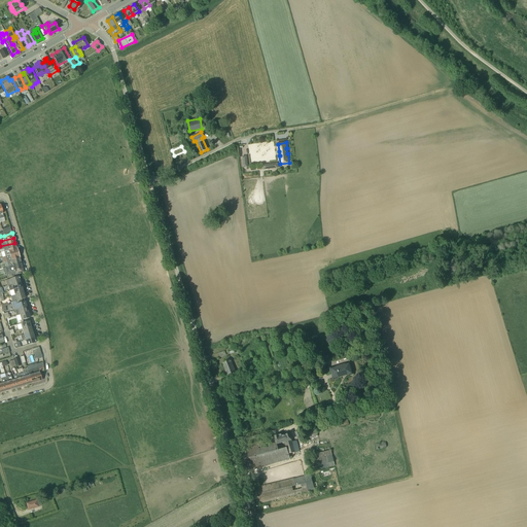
[(16,247),(14,243),(0,246),(0,249),(3,249),(4,251),(16,247)]
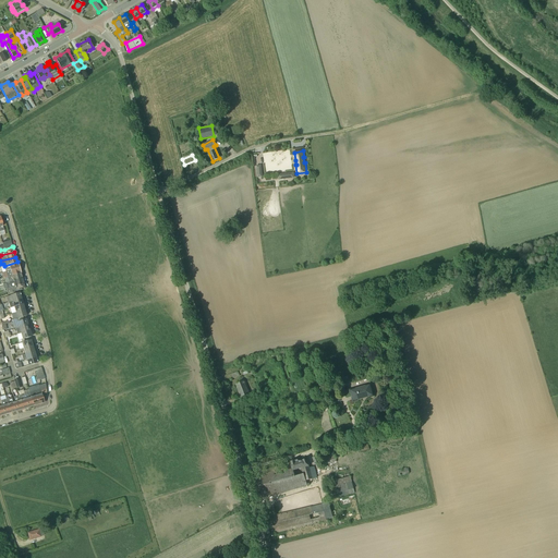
[(17,263),(17,262),(4,266),(5,271),(20,268),(17,263)]
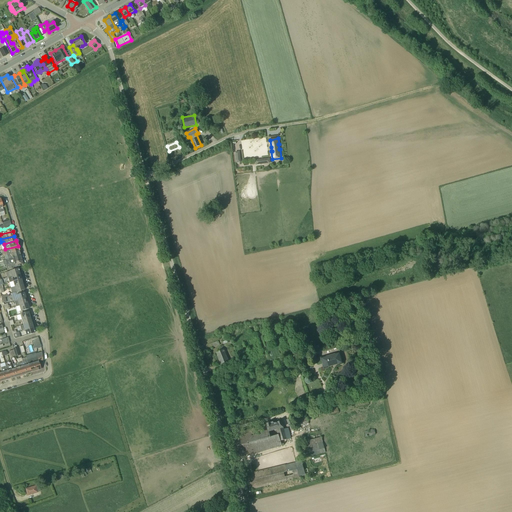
[(19,250),(18,246),(5,249),(1,250),(3,255),(4,255),(7,254),(19,250)]
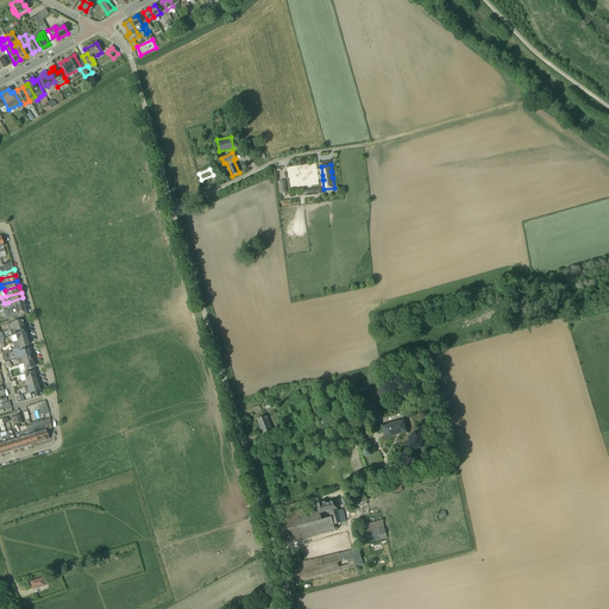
[(7,308),(24,303),(23,299),(23,297),(8,302),(5,303),(7,308)]
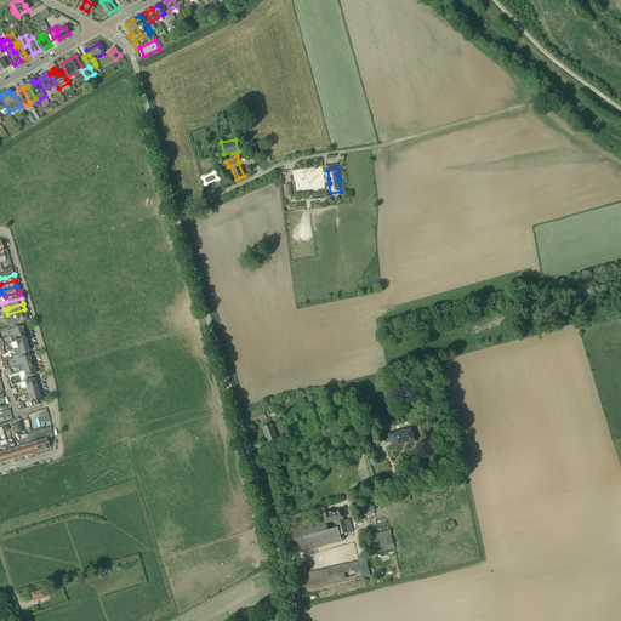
[(27,314),(24,309),(7,314),(9,320),(27,314)]
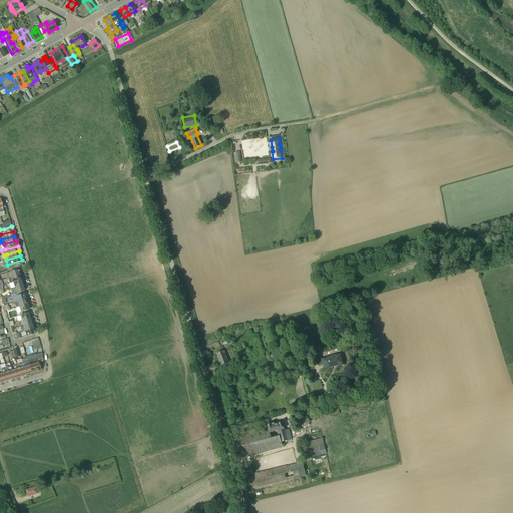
[(7,271),(15,268),(19,267),(20,267),(23,266),(22,260),(7,265),(6,265),(7,271)]
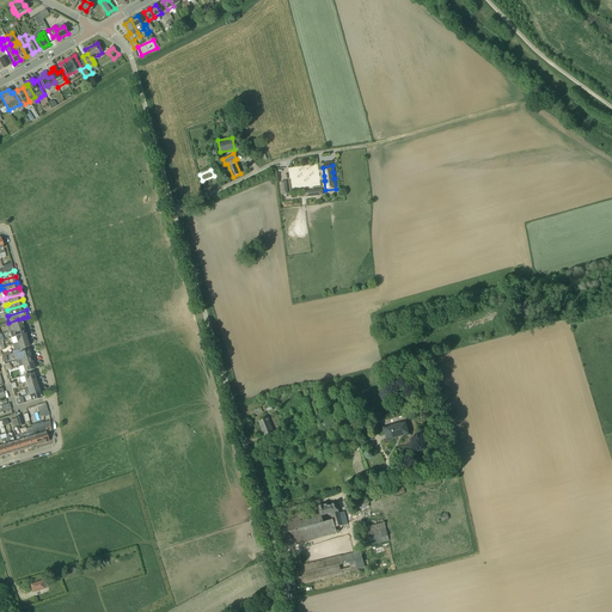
[(24,323),(23,324),(22,322),(6,326),(8,332),(10,331),(25,328),(24,323)]
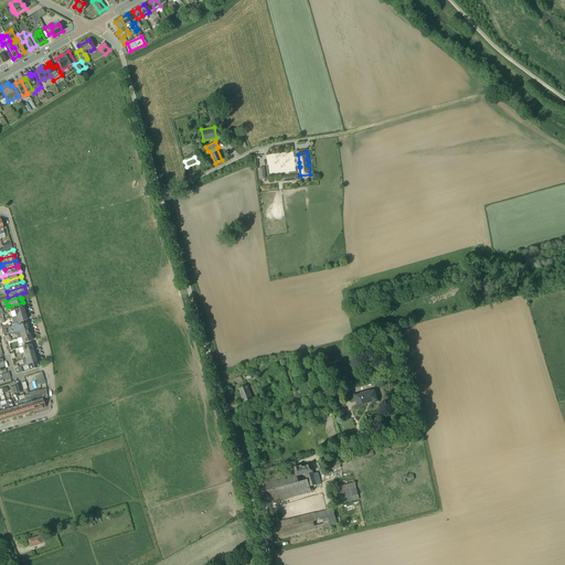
[(23,306),(23,302),(9,306),(10,312),(14,311),(23,308),(23,306)]
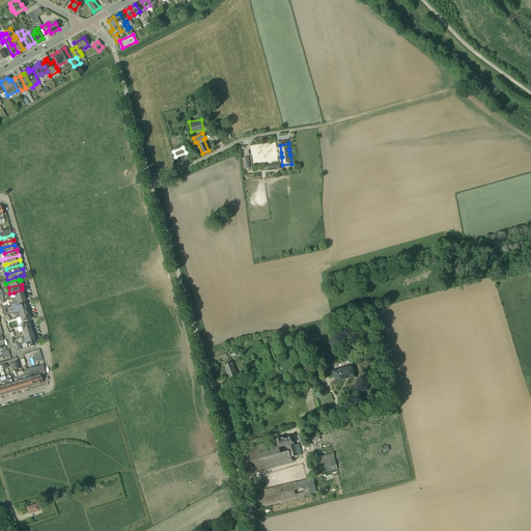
[(26,298),(25,295),(16,298),(17,303),(22,302),(25,301),(25,299),(26,298)]
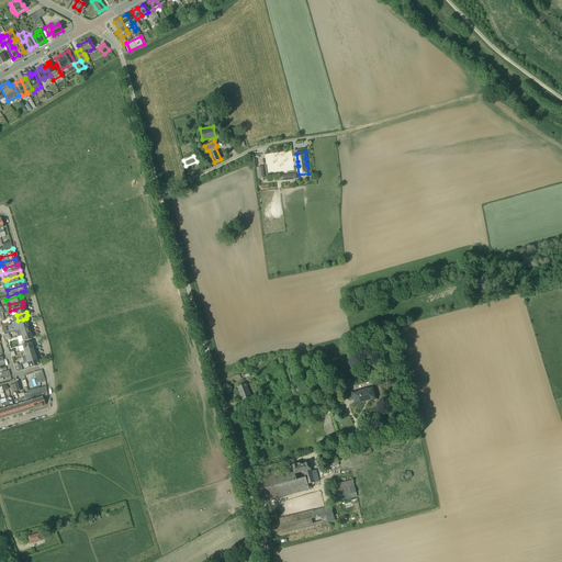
[(12,323),(13,325),(15,332),(17,330),(30,327),(29,324),(27,324),(26,322),(24,322),(23,319),(18,321),(12,323)]
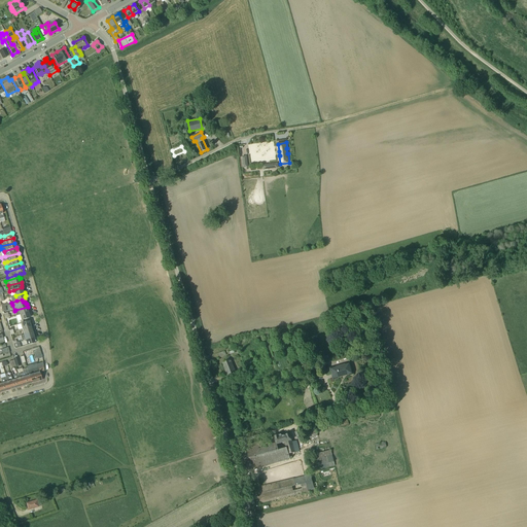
[(29,310),(28,307),(15,310),(16,315),(20,315),(28,312),(28,310),(29,310)]
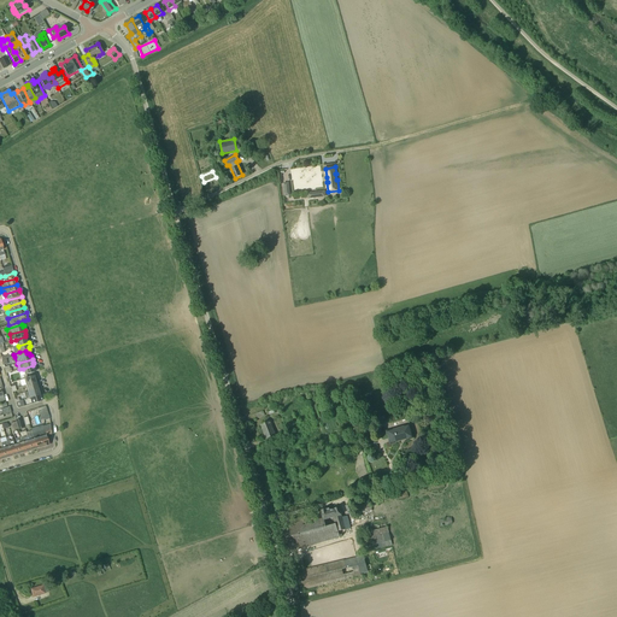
[(35,372),(34,370),(35,369),(34,365),(33,365),(23,369),(25,375),(23,375),(24,378),(28,378),(27,375),(35,372)]
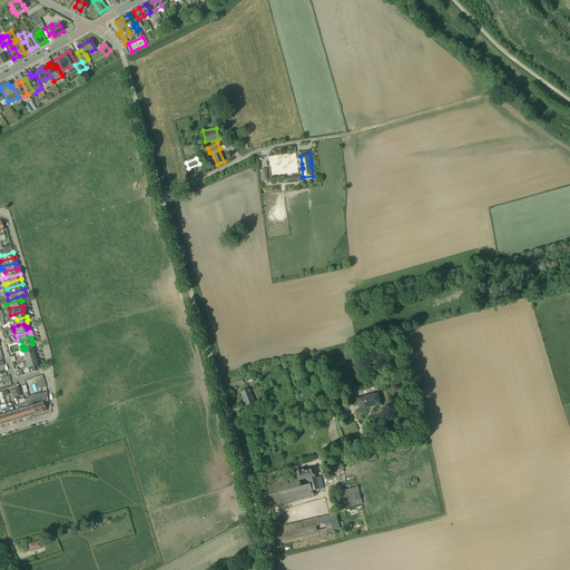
[(37,361),(36,361),(36,359),(26,362),(22,363),(25,369),(28,367),(38,364),(37,361)]
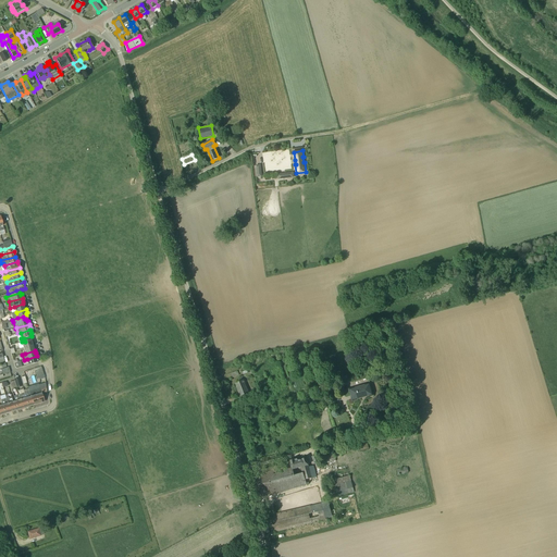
[(38,360),(37,356),(27,359),(29,364),(38,362),(37,360),(38,360)]
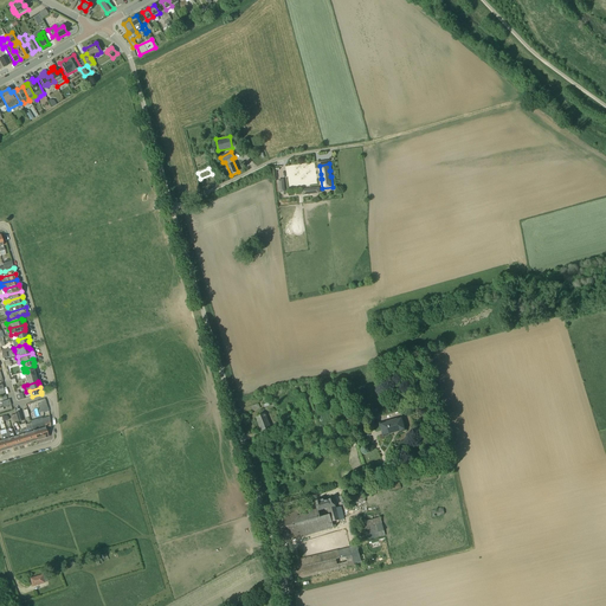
[(271,429),(265,413),(256,417),(262,432),(271,429)]
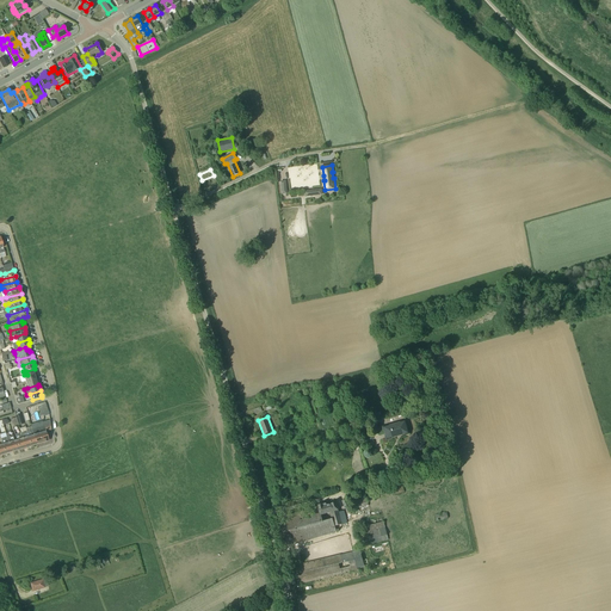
[(31,427),(37,444),(44,442),(44,443),(47,442),(47,440),(49,440),(45,432),(51,430),(50,421),(43,424),(31,427)]
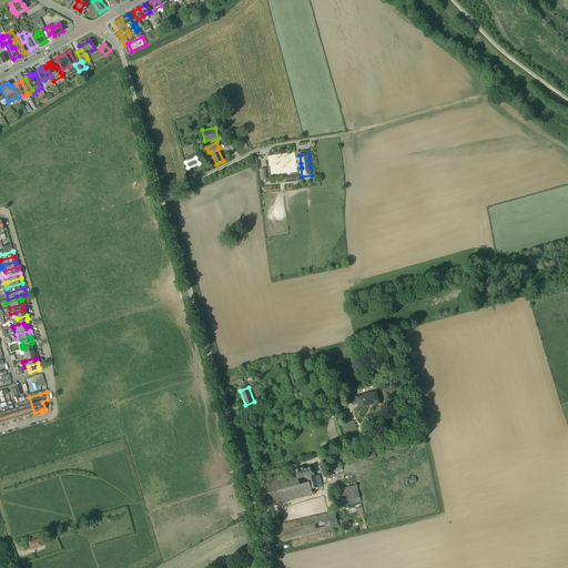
[(356,397),(359,408),(379,403),(377,392),(356,397)]
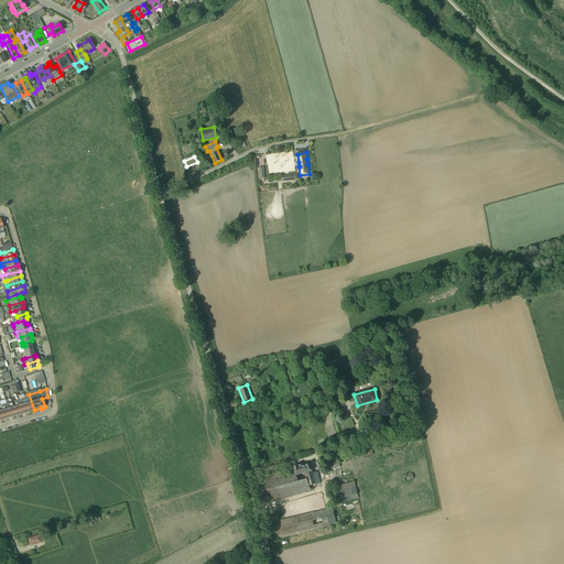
[(24,397),(29,411),(34,410),(29,394),(24,397)]
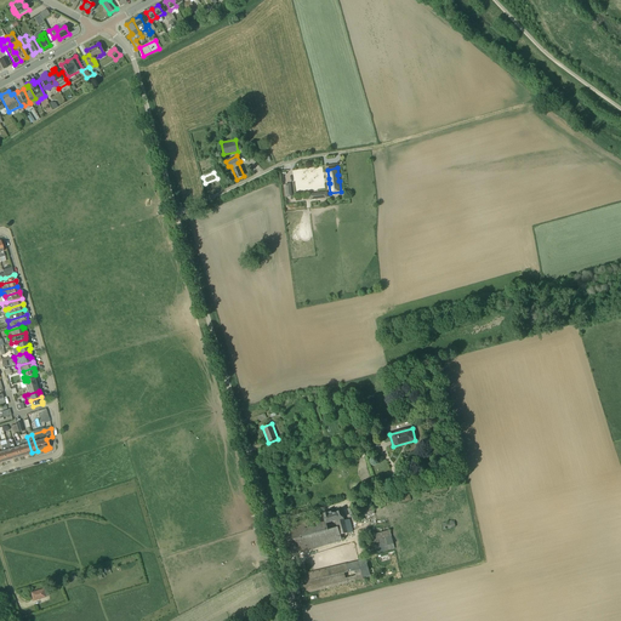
[(22,442),(26,455),(32,453),(27,437),(21,438),(22,442)]
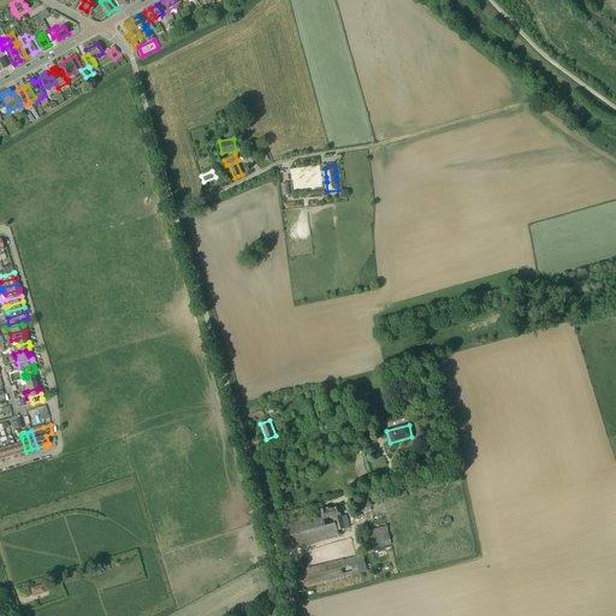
[(19,454),(19,452),(25,451),(22,438),(16,439),(17,443),(15,444),(13,444),(16,450),(18,450),(19,454)]
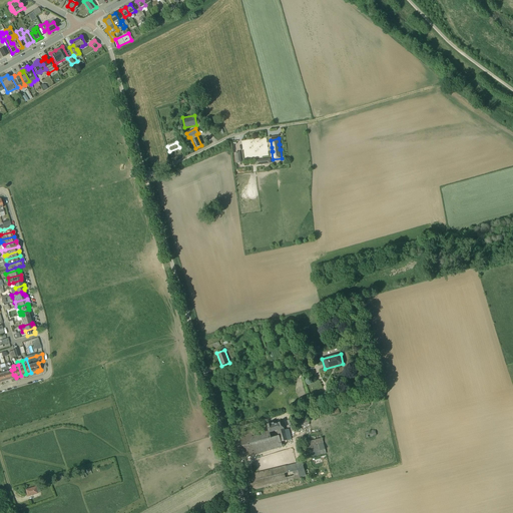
[(6,368),(9,379),(16,378),(15,375),(13,375),(11,370),(12,370),(11,367),(6,368)]
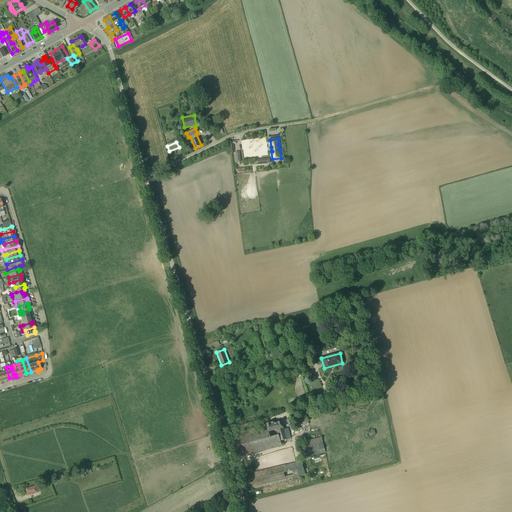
[(4,380),(9,378),(6,367),(1,369),(4,380)]
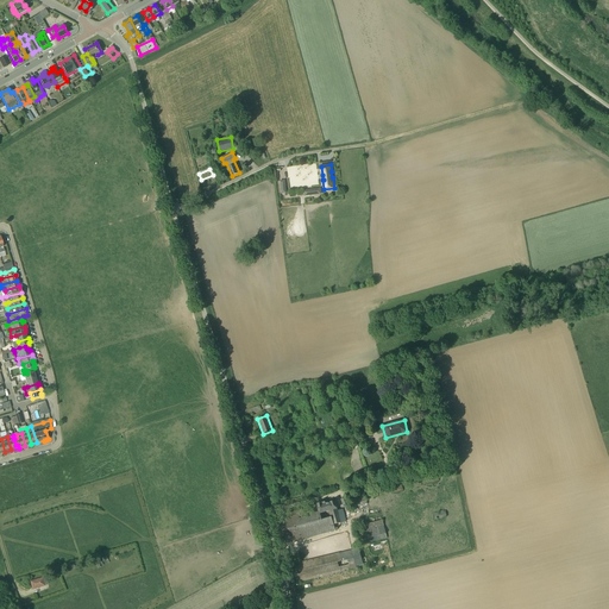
[(350,444),(340,449),(344,454),(352,450),(350,444)]
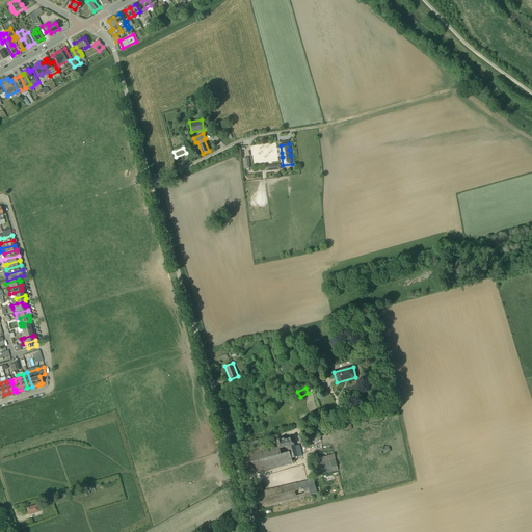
[(372,417),(373,423),(383,420),(381,415),(372,417)]
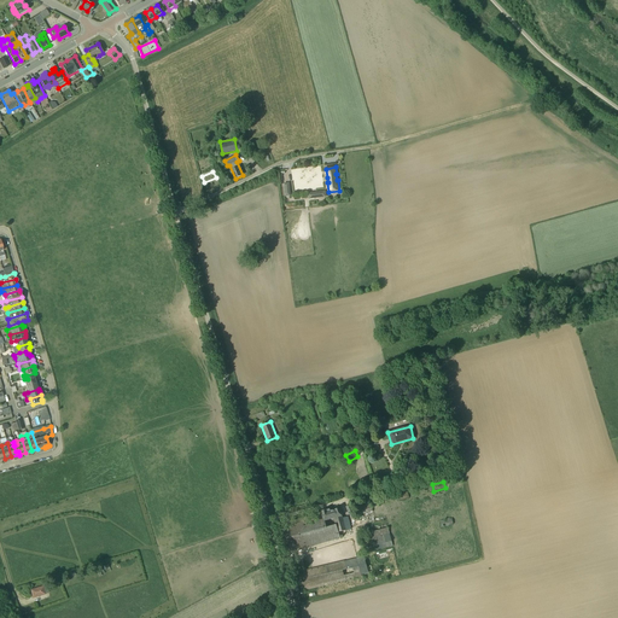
[(359,506),(361,514),(373,512),(371,502),(359,506)]
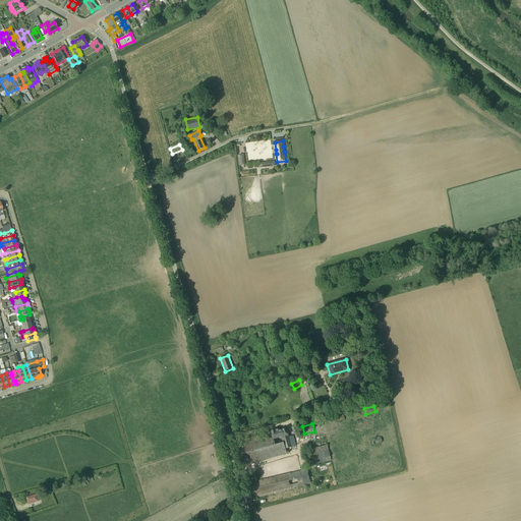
[(271,431),(271,432),(273,440),(289,436),(287,428),(279,430),(278,429),(271,431)]
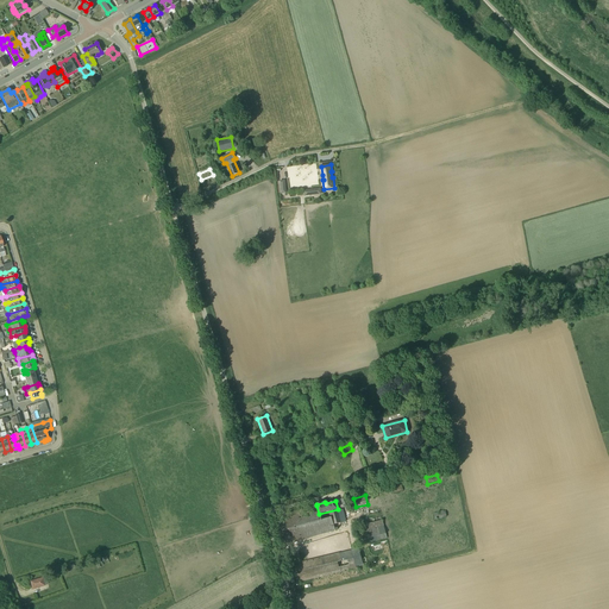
[(272,518),(281,547),(336,531),(334,525),(346,521),(343,509),(338,510),(338,509),(319,514),(316,506),(272,518)]
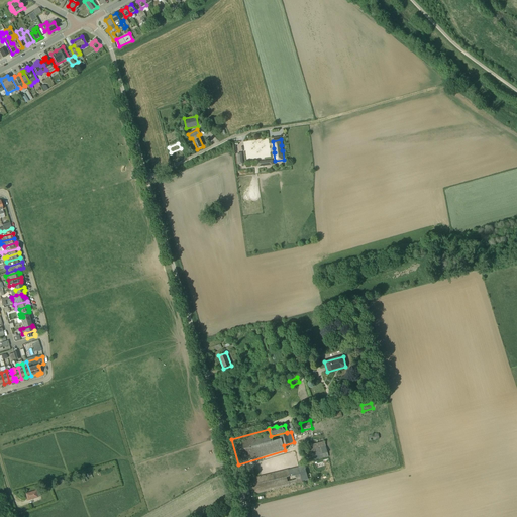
[(302,452),(305,462),(329,456),(326,446),(325,441),(307,446),(308,450),(302,452)]
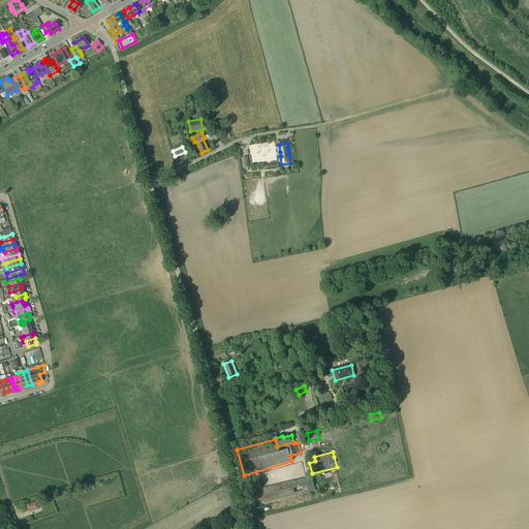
[(257,506),(289,499),(309,494),(306,477),(254,490),(257,506)]
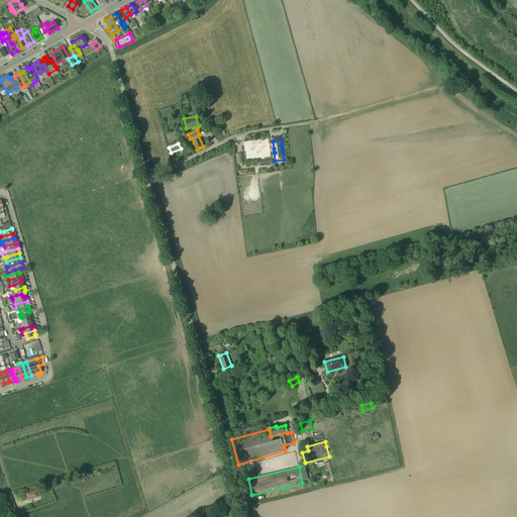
[(38,496),(36,490),(27,493),(28,499),(38,496)]
